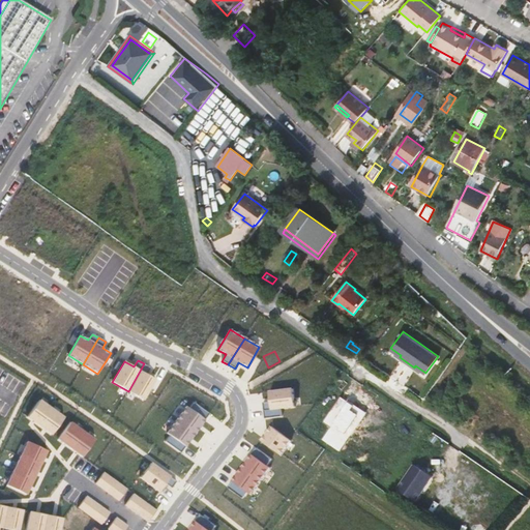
[(151,367),(144,363),(128,391),(144,401),(155,380),(147,374),(151,367)]
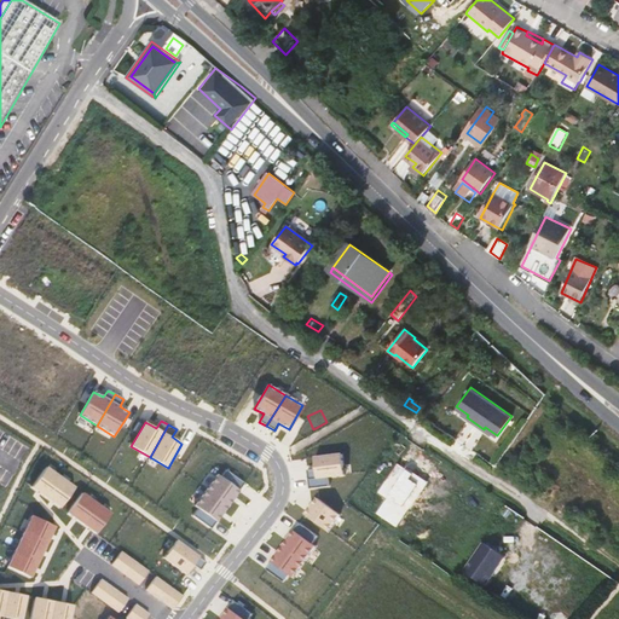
[(317,480),(346,476),(343,455),(314,458),(317,480)]
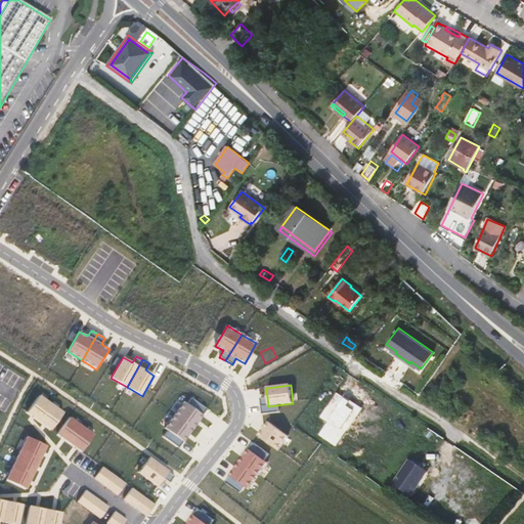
[(336,446),(362,409),(339,393),(320,418),(328,423),(319,436),(336,446)]
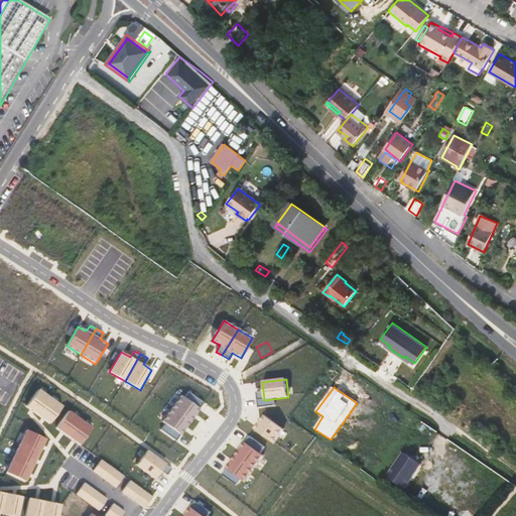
[(33,411),(38,414),(50,397),(39,389),(27,406),(30,408),(32,409),(33,411)]
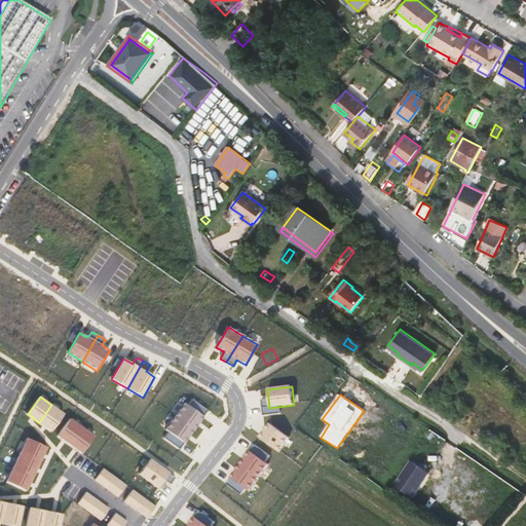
[(185,406),(177,417),(194,430),(198,424),(200,422),(203,417),(209,412),(193,401),(188,408),(185,406)]
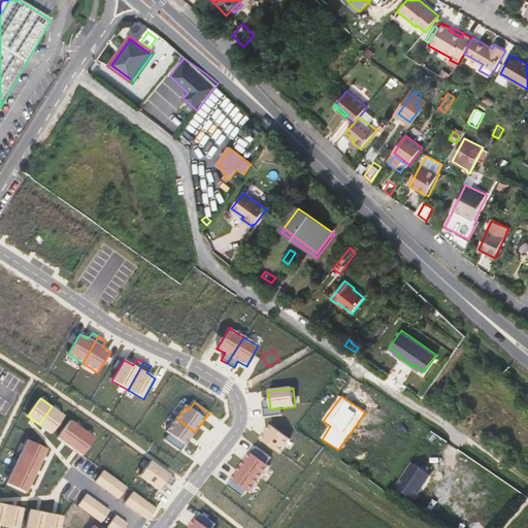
[(64,416),(52,406),(39,424),(42,426),(44,428),(46,429),(52,433),(64,416)]
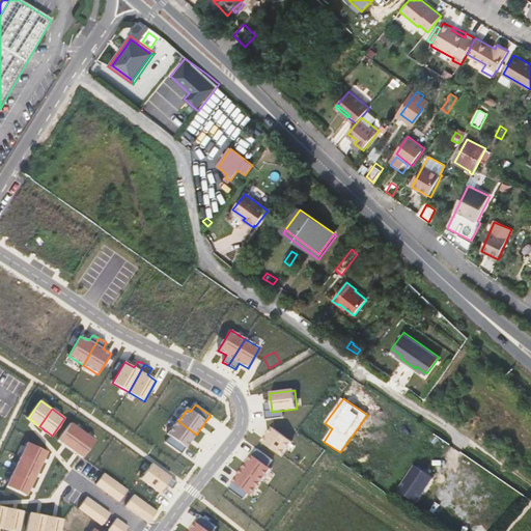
[(192,439),(196,435),(178,421),(167,436),(170,438),(166,444),(180,453),(186,448),(189,443),(192,439)]
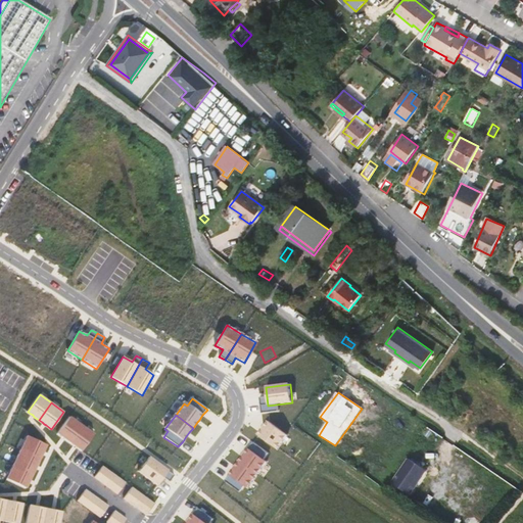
[(65,439),(69,441),(82,426),(68,417),(57,433),(61,436),(63,437),(65,439)]
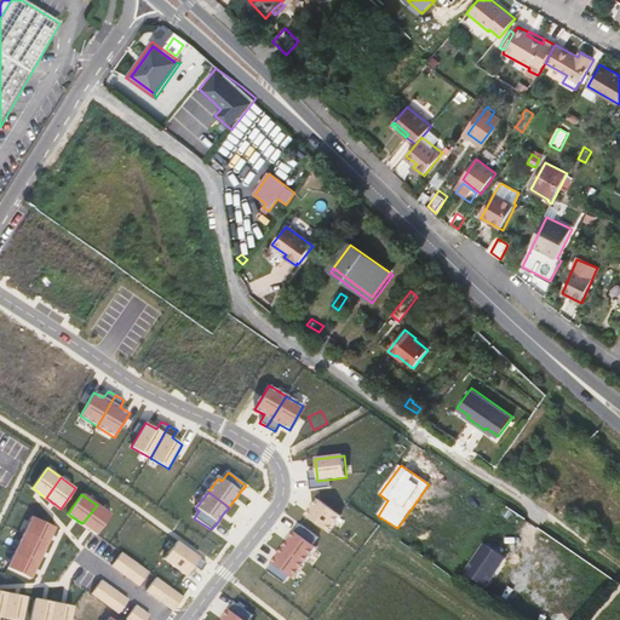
[(342,516),(319,499),(308,514),(306,516),(328,533),(342,516)]
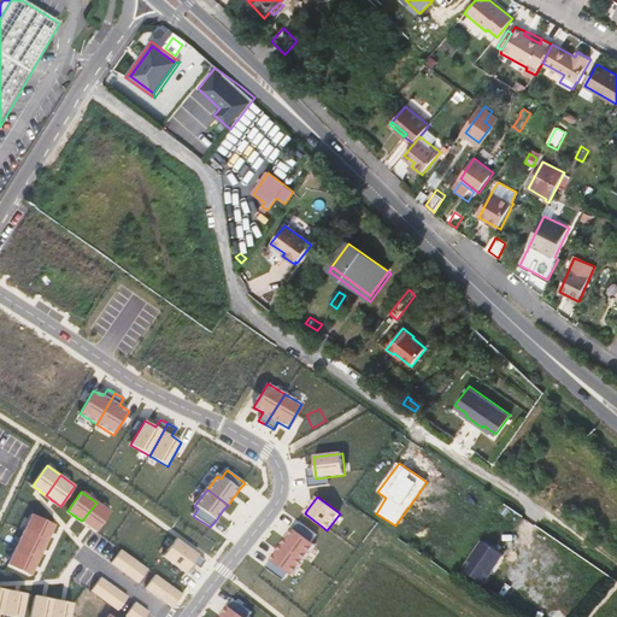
[(110,512),(97,503),(82,521),(87,526),(89,527),(90,527),(94,530),(95,532),(110,512)]
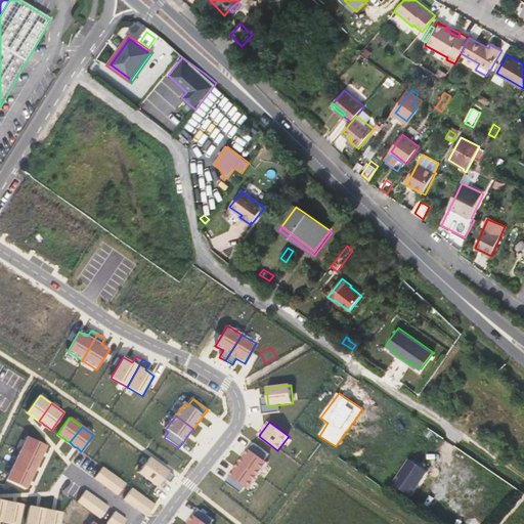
[(20,451),(39,461),(42,454),(43,452),(44,450),(47,445),(28,436),(20,451)]
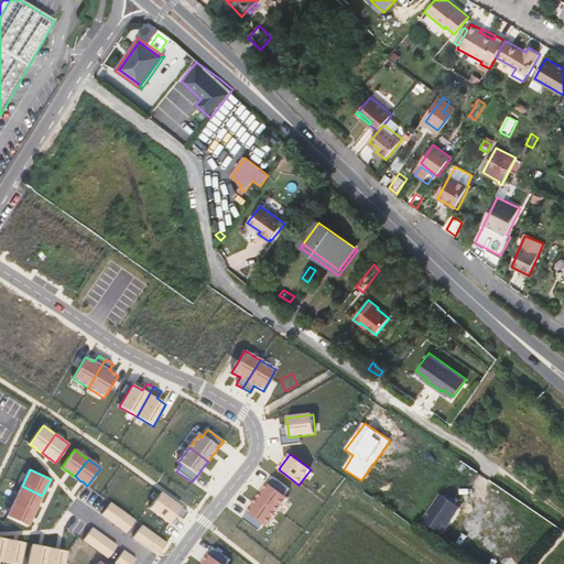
[(259,497),(279,511),(288,498),(285,496),(290,489),(273,477),(261,492),(259,497)]
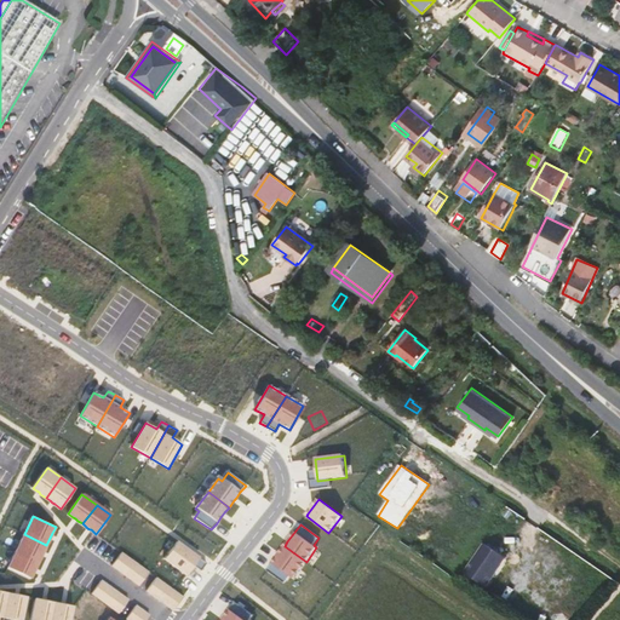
[(44,550),(46,545),(24,534),(16,551),(39,562),(41,555),(42,552),(44,550)]
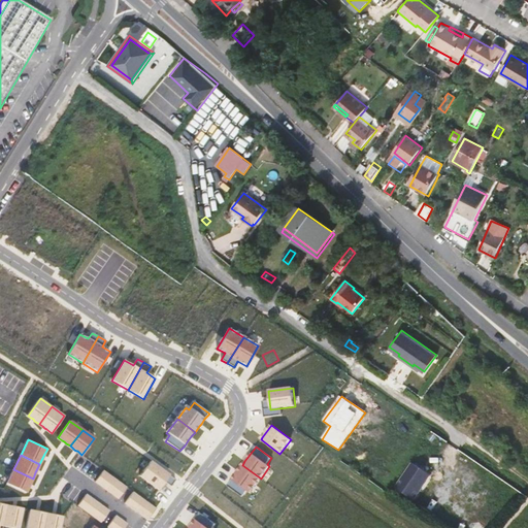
[(151,461),(140,475),(160,489),(166,482),(171,486),(175,480),(151,461)]
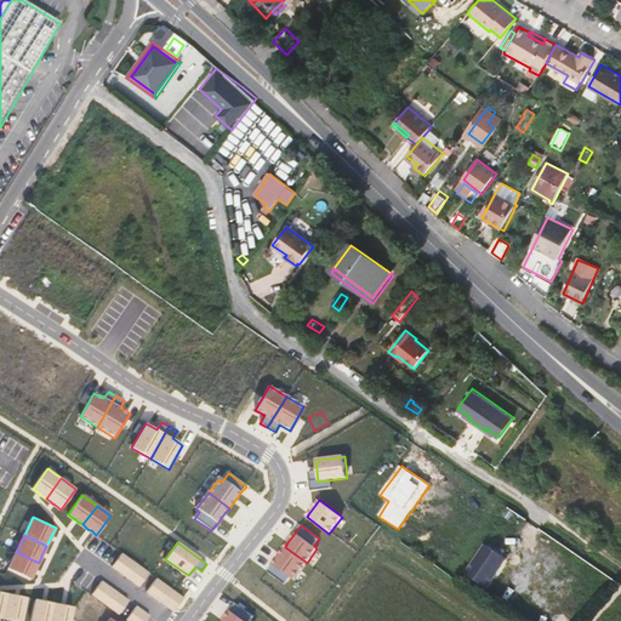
[(507,559),(485,545),(466,574),(488,588),(507,559)]
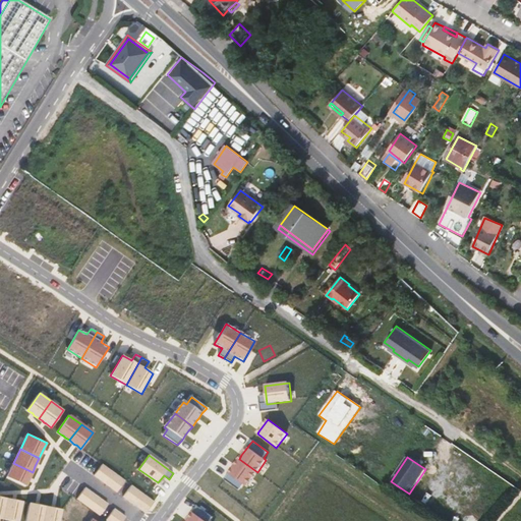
[(253,477),(257,472),(239,459),(235,464),(225,479),(240,489),(244,484),(247,486),(253,477)]
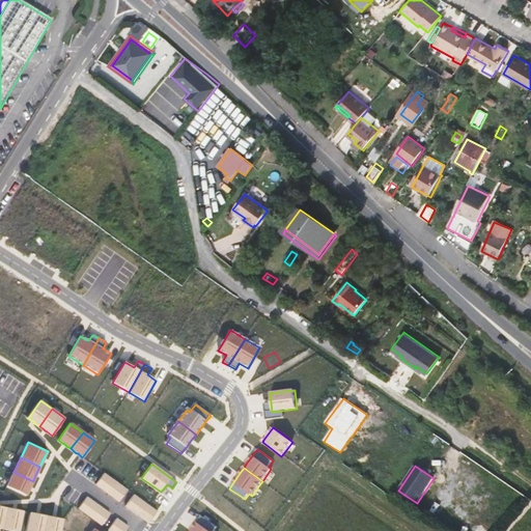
[(31,485),(33,481),(14,472),(7,485),(26,496),(29,490),(30,487),(31,485)]
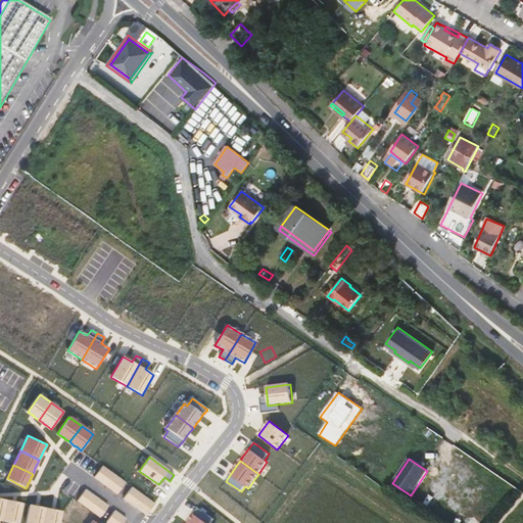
[(95,477),(117,493),(125,483),(102,466),(95,476),(95,477)]
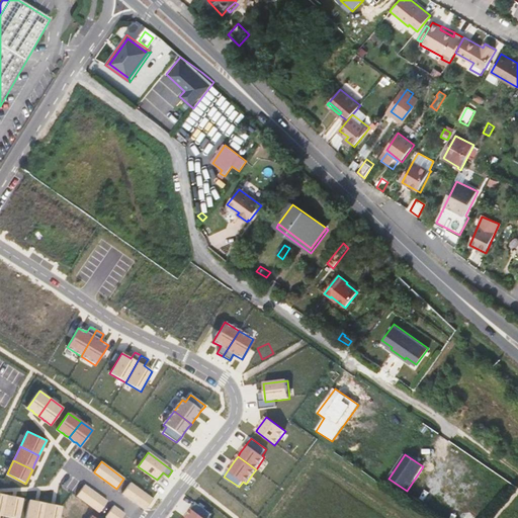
[(146,495),(130,484),(122,494),(145,511),(153,500),(146,495)]
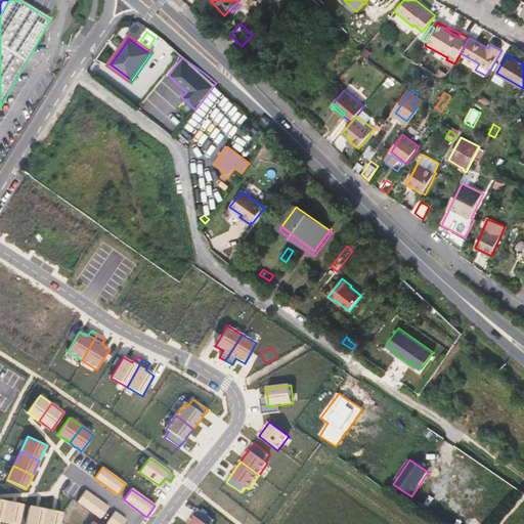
[(78,501),(100,519),(108,508),(85,491),(78,501)]
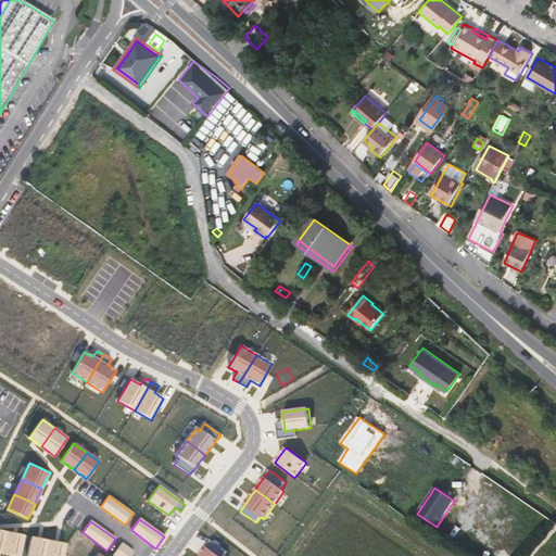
[(15,533),(8,531),(2,554),(13,555),(19,555),(24,534),(17,533),(15,533)]
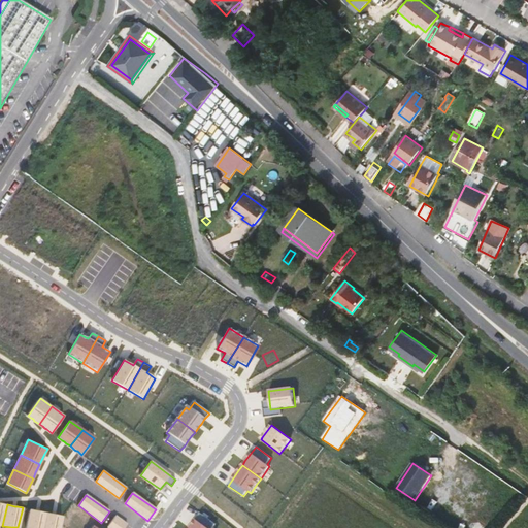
[(42,527),(45,513),(41,512),(38,512),(37,510),(30,509),(26,527),(42,527)]
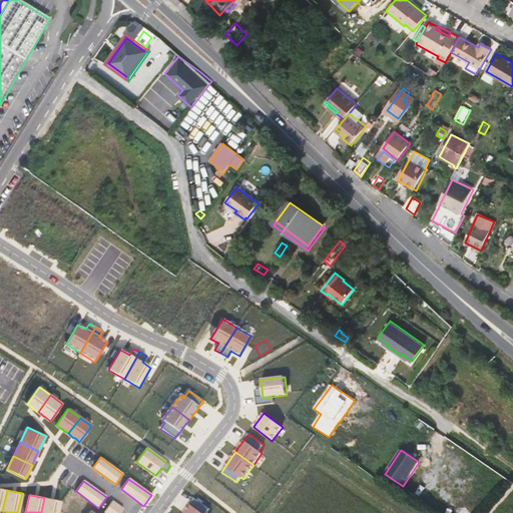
[(44,498),(41,512),(57,512),(58,509),(60,502),(55,501),(53,500),(50,500),(44,498)]
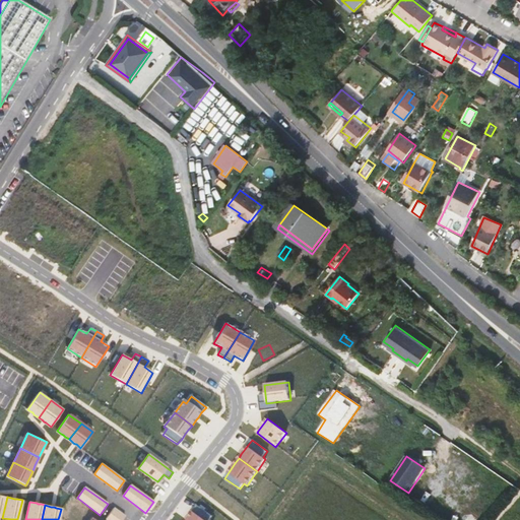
[(209,519),(212,515),(197,505),(186,519),(209,519)]
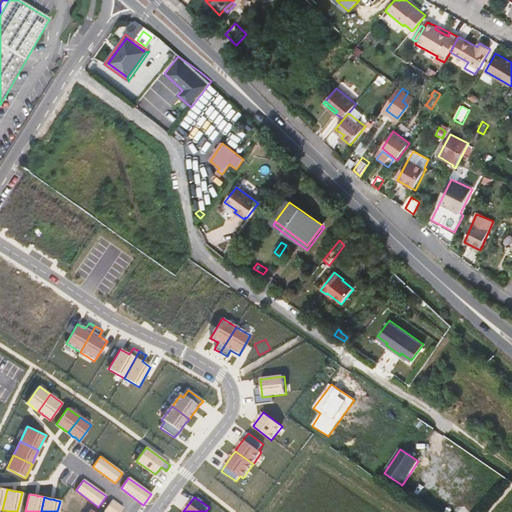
[(121,511),(123,509),(112,500),(104,511),(105,511),(121,511)]
